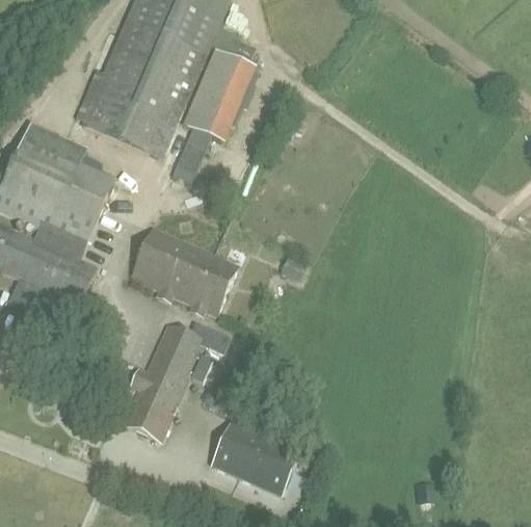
[(134,0),(126,21),(81,125),(161,159),(207,54),(230,1),(228,0),(134,0)]
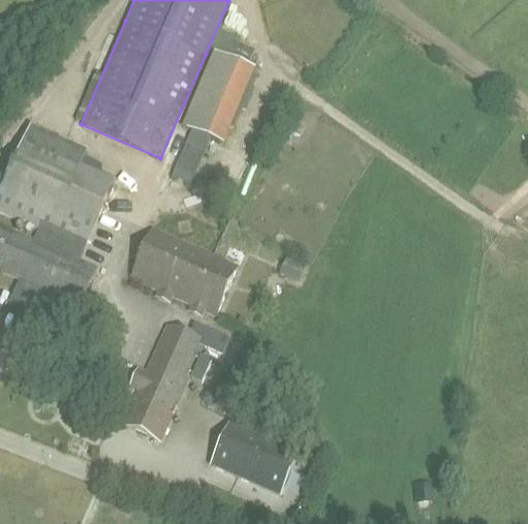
[(204,150),(210,135),(223,141),(254,66),(212,48),(181,123),(190,127),(184,142),(204,150)]
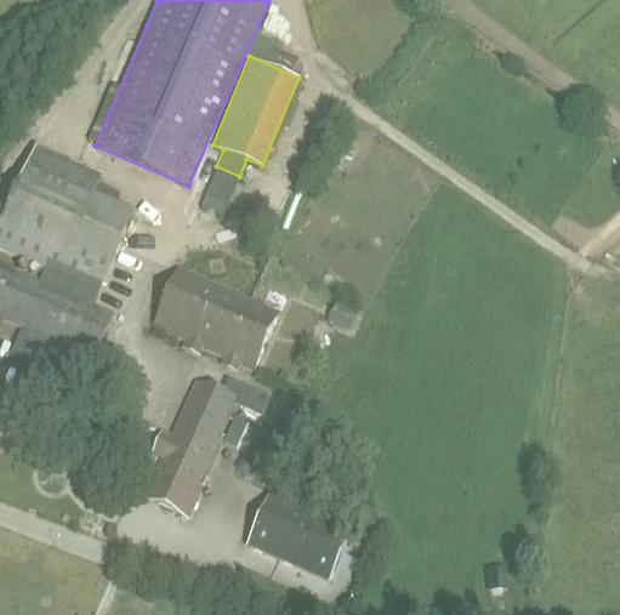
[(0,246),(63,275),(97,291),(134,211),(114,203),(119,193),(98,184),(102,176),(33,144),(0,220),(0,246)]
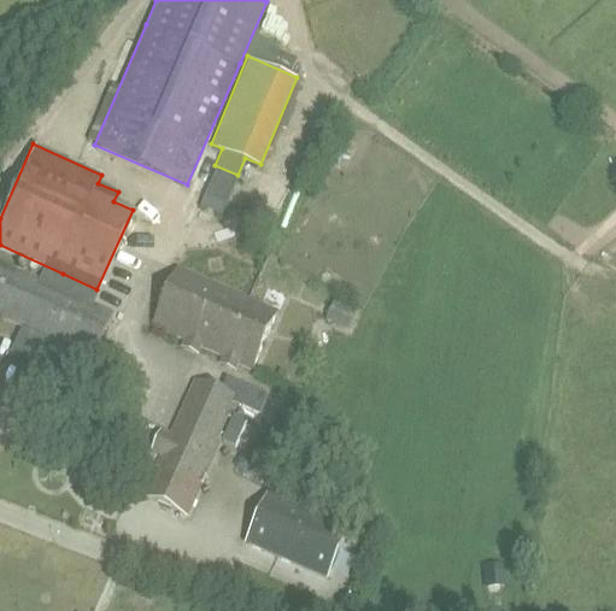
[(217,168),(213,175),(200,207),(222,217),(235,183),(238,178),(217,168)]
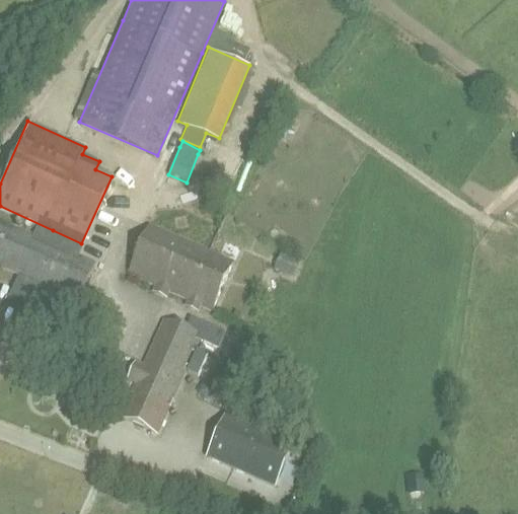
[(0,263),(79,298),(94,262),(0,219),(0,263)]
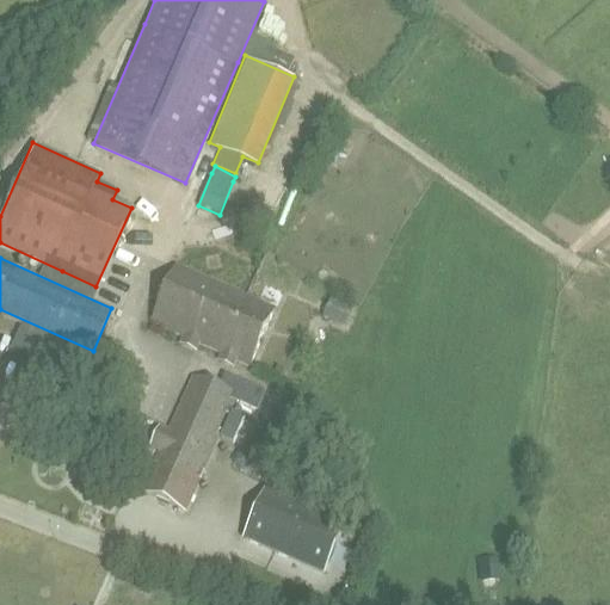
[(198,340),(226,284),(174,261),(151,319),(198,340)]
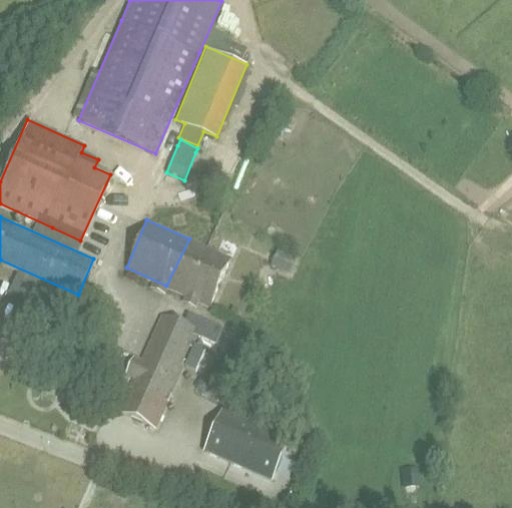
[(230,257),(189,238),(166,286),(209,305),(230,257)]
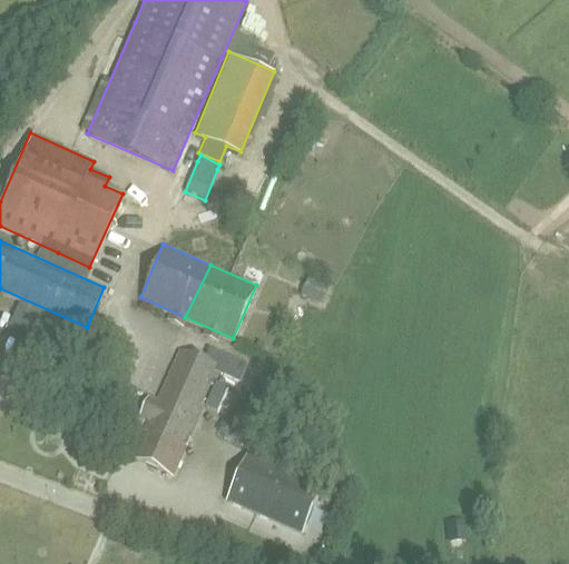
[(320,304),(329,285),(329,284),(308,275),(300,295),(320,304)]
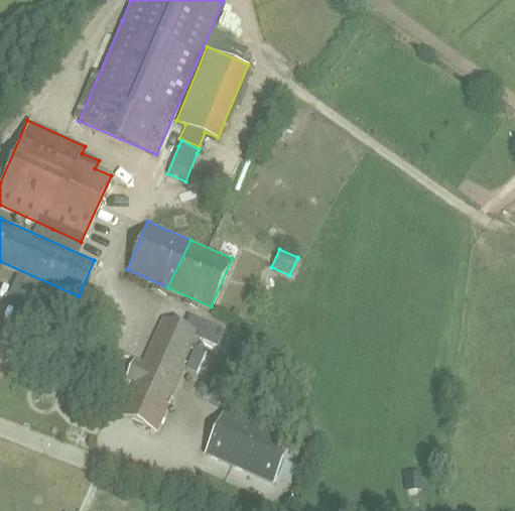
[(184,327),(161,316),(129,388),(133,389),(127,403),(123,401),(118,412),(155,428),(185,361),(181,360),(187,346),(191,348),(198,333),(216,341),(221,330),(189,314),(184,327)]
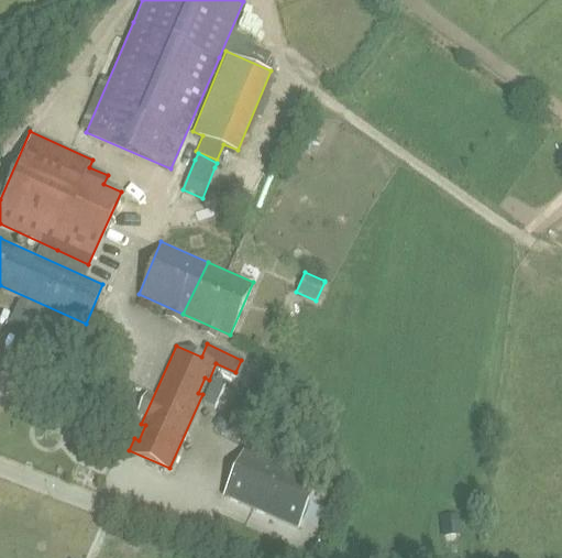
[(224,493),(297,525),(315,483),(243,451),(224,493)]
